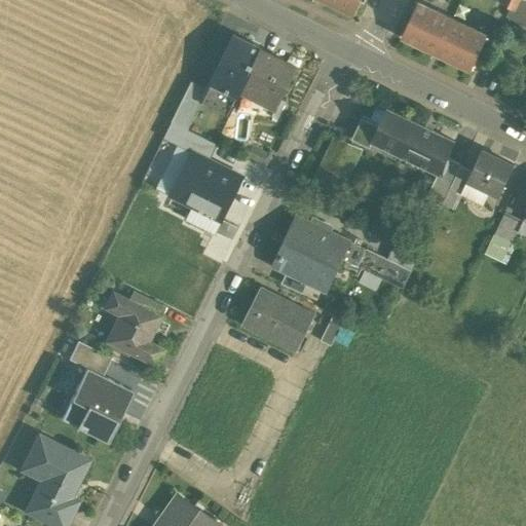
[(359,0),(327,0),(353,12),(359,0)]
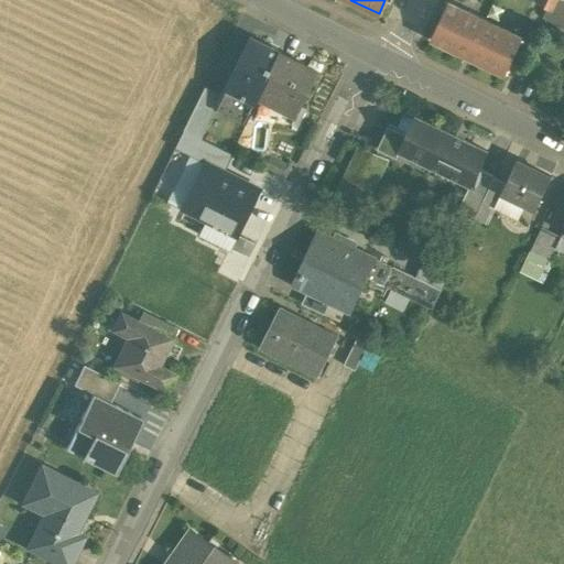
[(538,0),(538,3),(548,9),(551,10),(555,0),(538,0)]
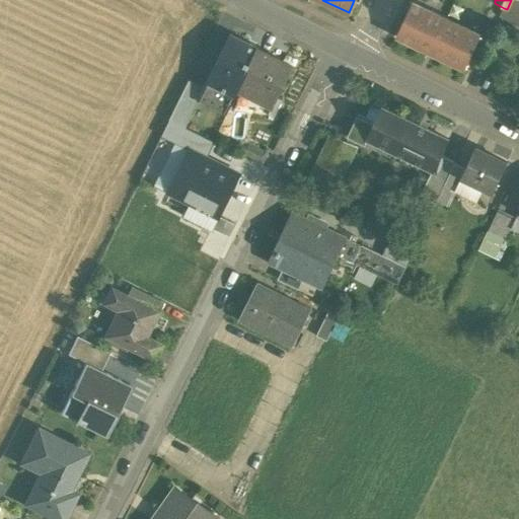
[(518,1),(515,0),(511,0),(507,9),(504,8),(500,15),(518,24),(518,1)]
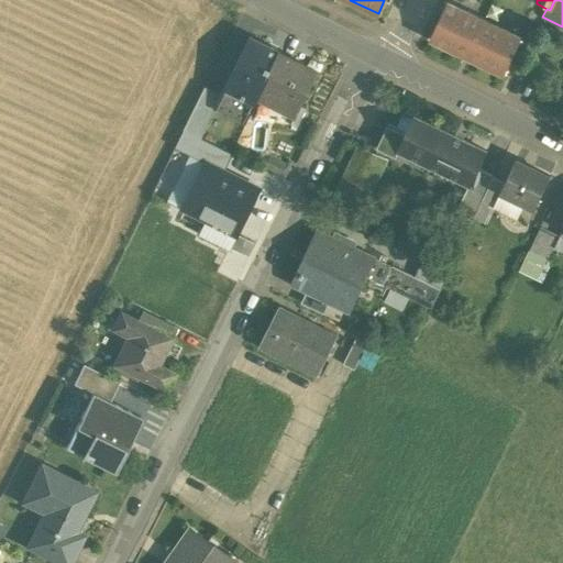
[(520,36),(448,2),(430,39),(504,73),(520,36)]
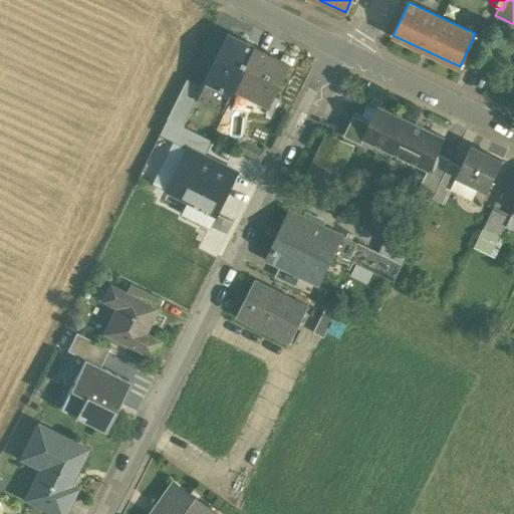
[(290,64),(228,32),(201,86),(195,98),(197,98),(223,112),(236,87),(271,103),(290,64)]
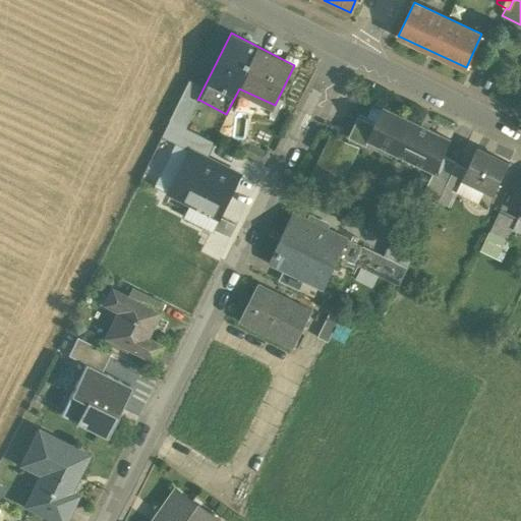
[(189,80),(170,119),(185,126),(199,100),(197,100),(204,88),(189,80)]
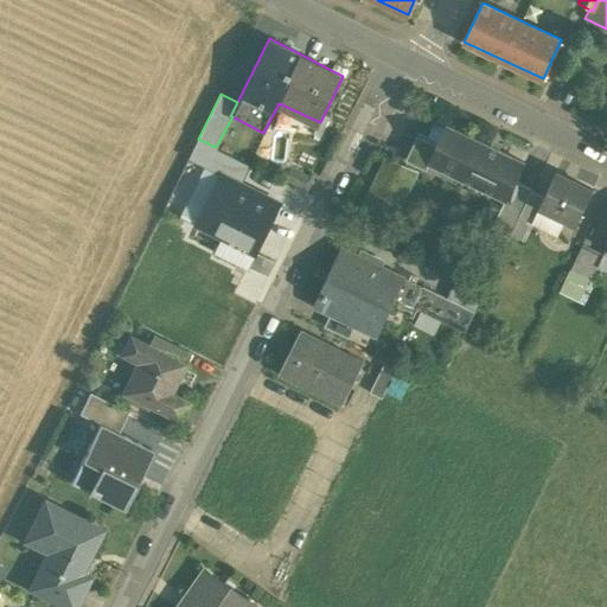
[(446,123),(436,120),(427,140),(436,145),(446,123)]
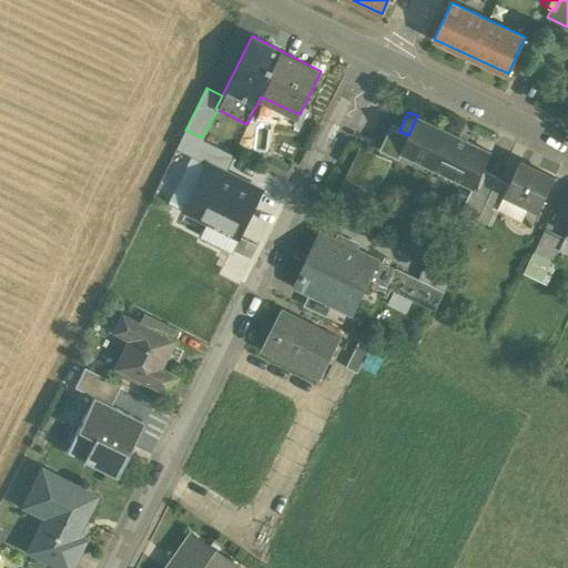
[(408,135),(401,153),(412,159),(473,188),(474,189),(483,170),(492,151),(417,115),(408,135)]
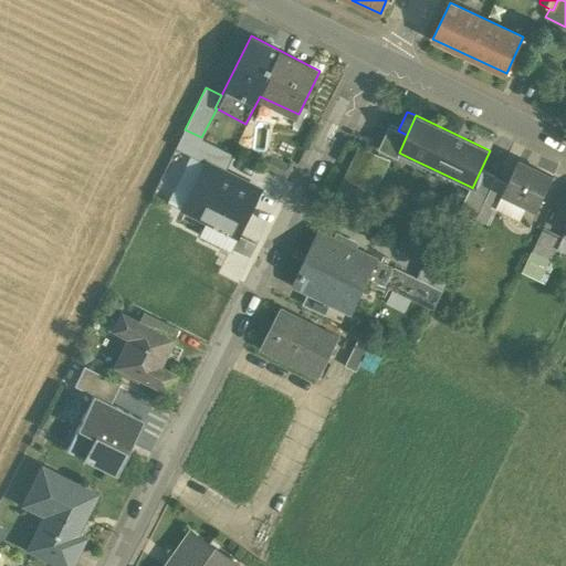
[(398,130),(389,126),(378,148),(406,161),(407,161),(408,163),(410,158),(398,153),(399,153),(407,135),(398,130)]
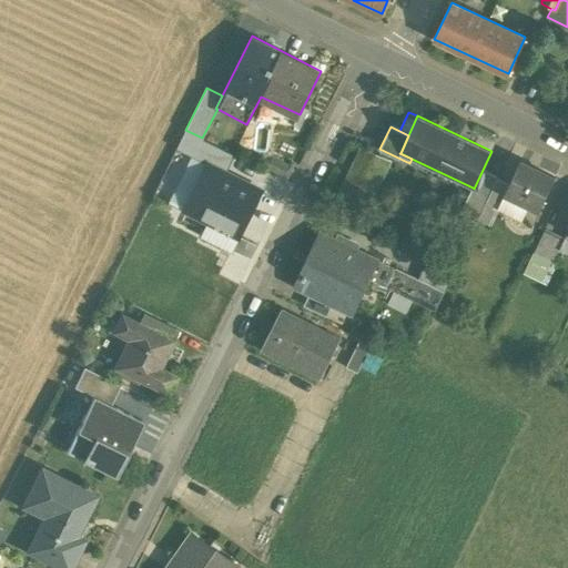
[(202,138),(185,130),(176,148),(204,162),(205,160),(226,170),(234,154),(202,138)]
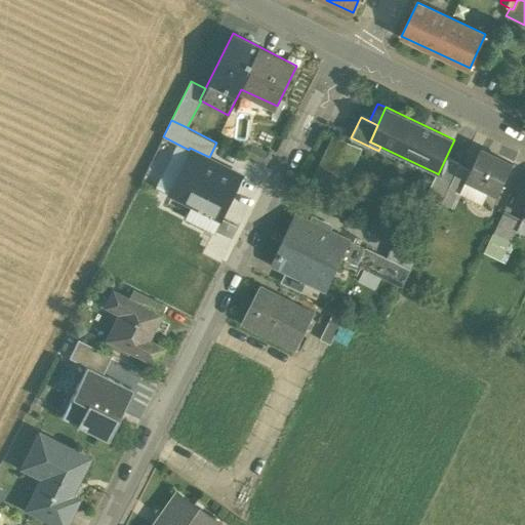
[(359,149),(335,137),(313,185),(335,196),(359,149)]
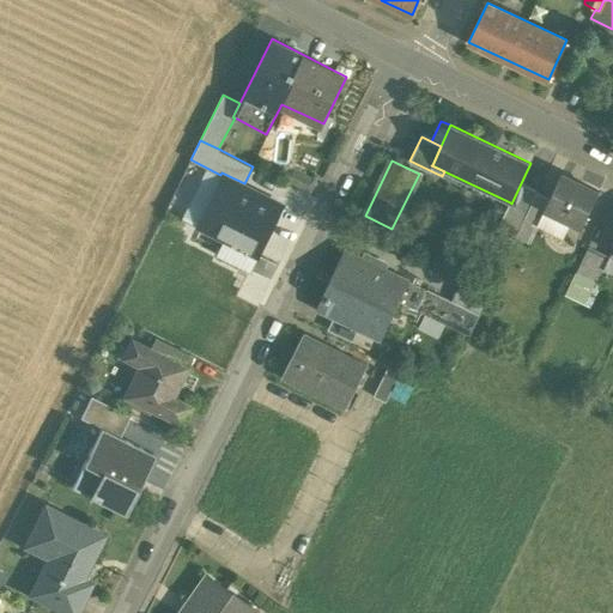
[(244,183),(222,173),(220,175),(196,225),(228,241),(259,255),(275,222),(269,219),(279,200),(244,183)]
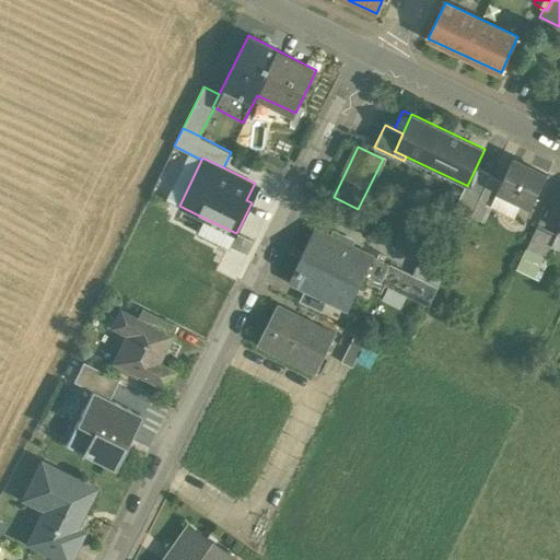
[(546,173),(513,158),(502,181),(497,191),(499,191),(529,207),(546,173)]
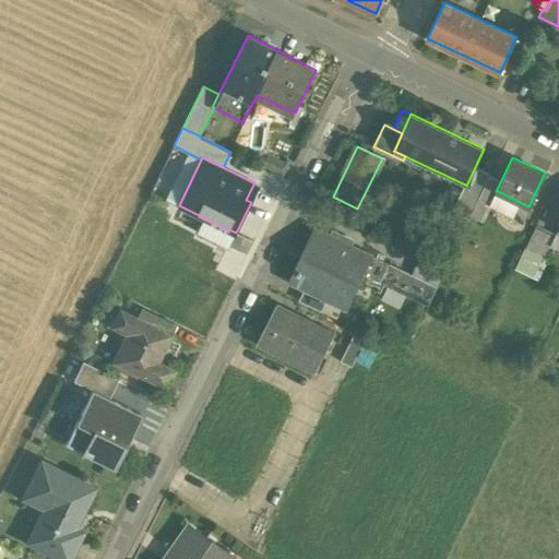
[(475,167),(466,186),(465,185),(455,207),(471,215),(490,175),(475,167)]
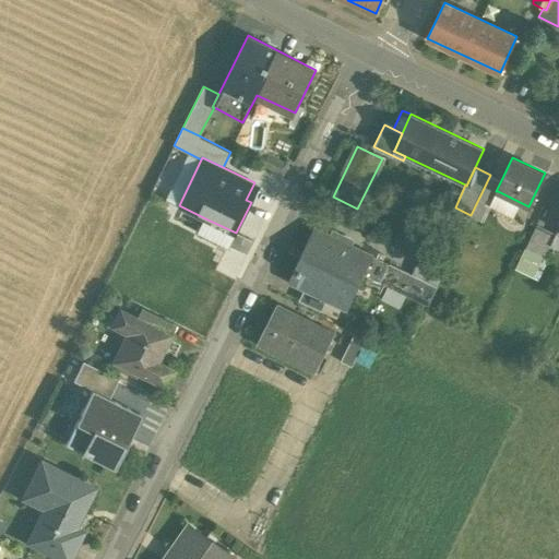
[(490,175),(471,215),(484,222),(498,191),(496,191),(501,180),(490,175)]
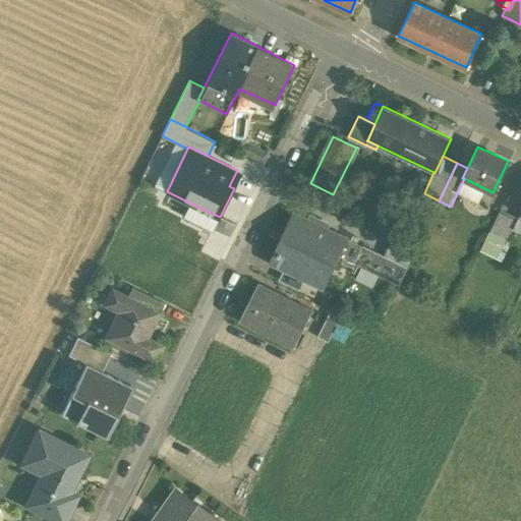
[(220,217),(193,205),(187,217),(214,230),(220,217)]
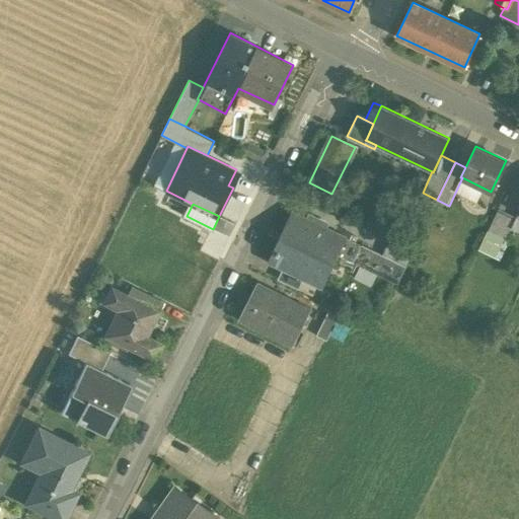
[(516,219),(498,211),(489,233),(507,241),(516,219)]
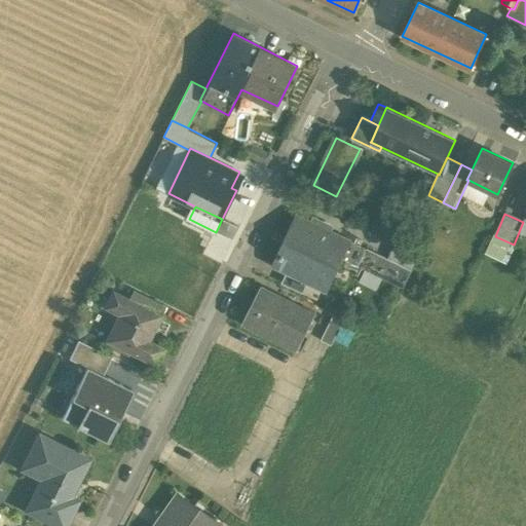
[(349,239),(298,215),(273,266),(325,291),(341,256),(349,239)]
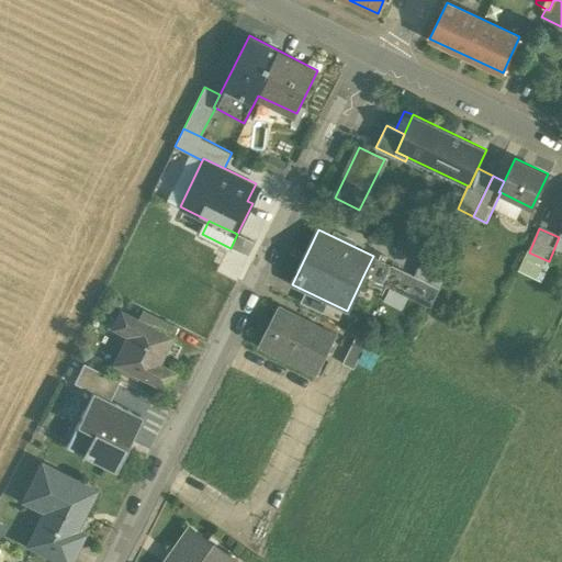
[(428,282),(373,256),(364,273),(419,300),(428,282)]
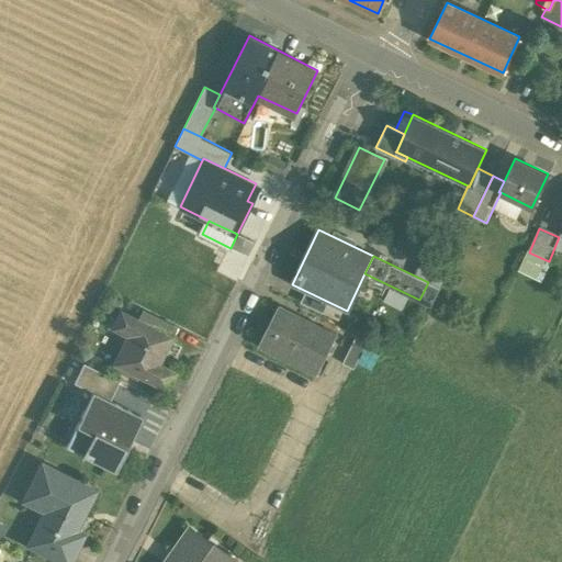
[(336,335),(279,306),(259,346),(317,374),(336,335)]
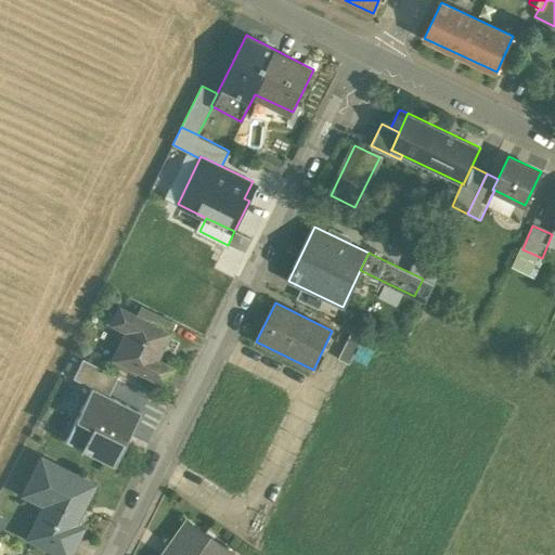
[(172,321),(140,305),(134,317),(167,333),(172,321)]
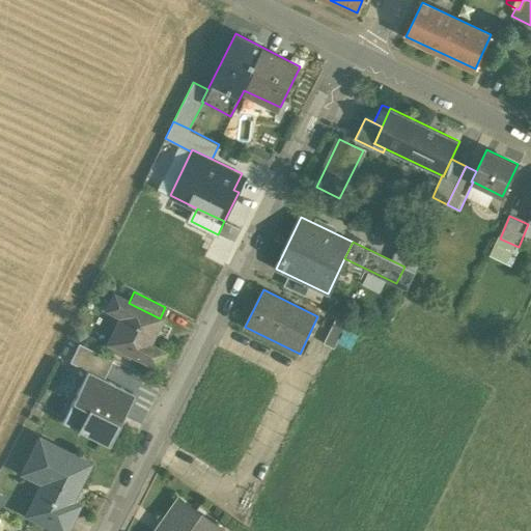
[(128,302),(113,295),(106,310),(120,317),(128,302)]
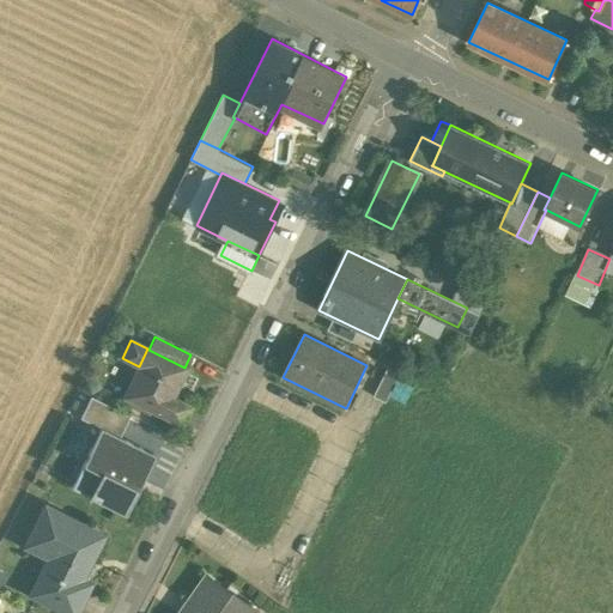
[(149,350),(147,349),(139,366),(123,396),(178,424),(188,406),(168,395),(173,384),(175,386),(184,368),(149,350)]
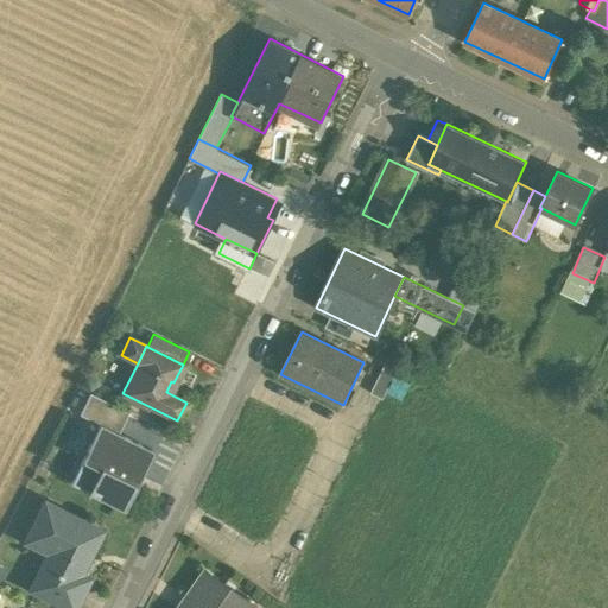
[(386,362),(371,392),(384,398),(398,368),(386,362)]
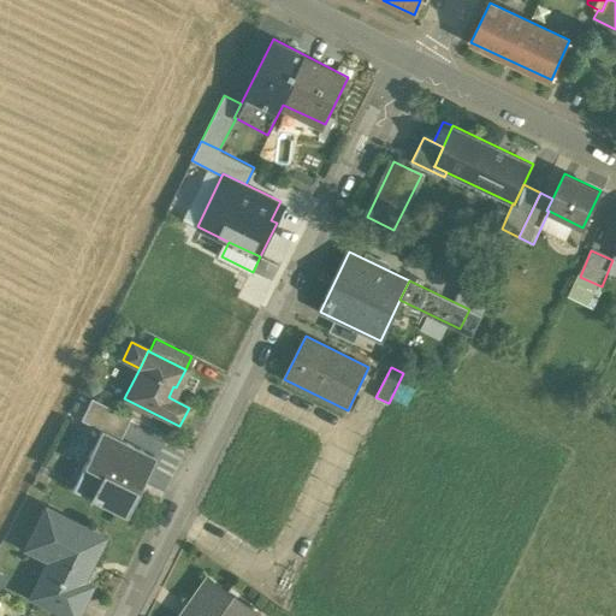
[(129,418),(90,398),(80,420),(100,430),(119,439),(129,418)]
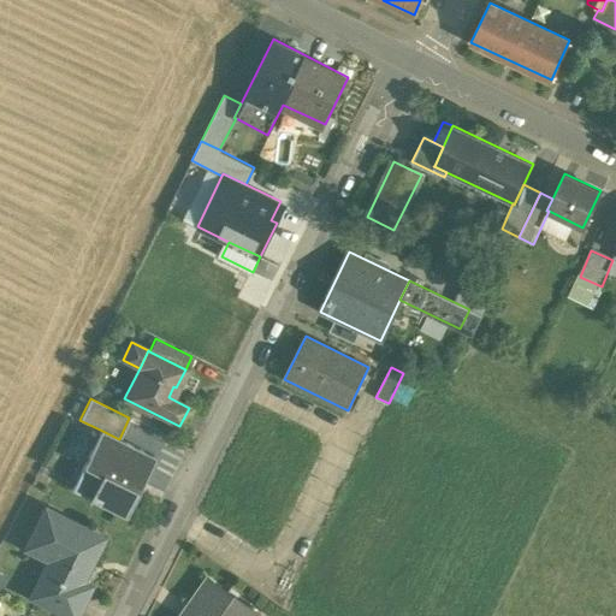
[(119,439),(100,430),(71,490),(124,516),(154,456),(119,439)]
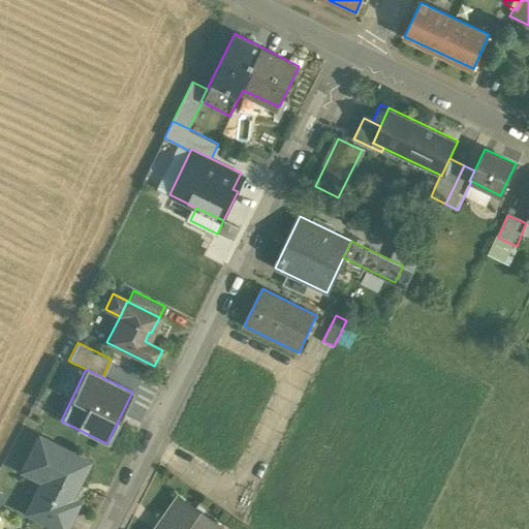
[(87,460),(36,436),(20,471),(39,481),(24,512),(58,528),(61,528),(75,502),(68,499),(87,460)]
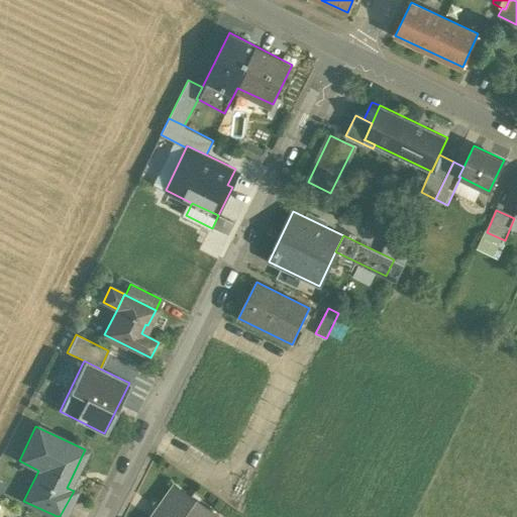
[(191,497),(174,485),(150,516),(215,516),(217,515),(208,509),(191,497)]
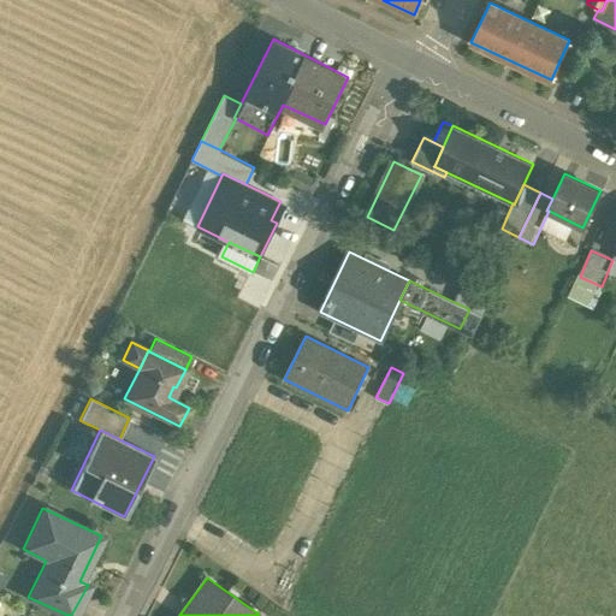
[(254,599),(232,585),(227,592),(248,606),(254,599)]
